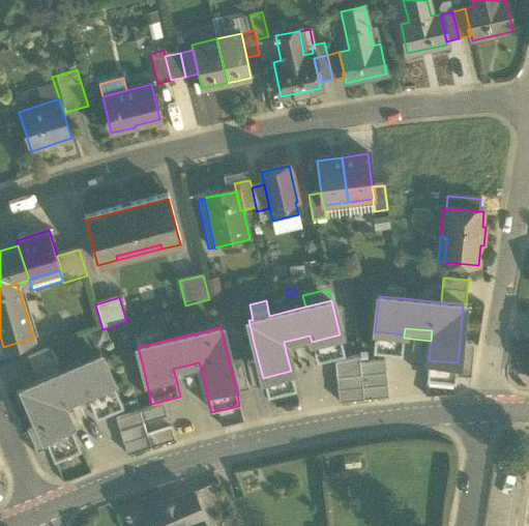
[(404,334),(375,331),(373,354),(402,356),(404,338),(404,334)]
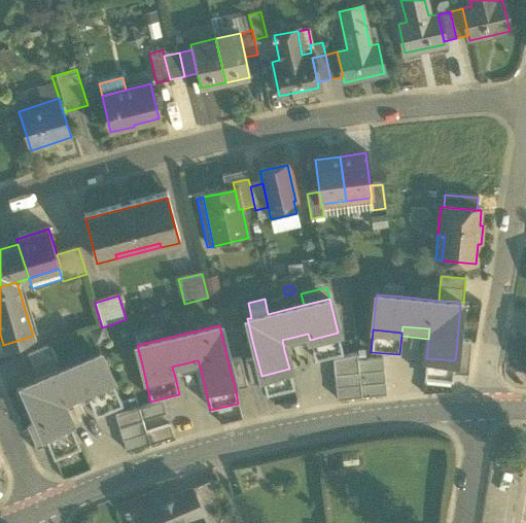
[(338,333),(310,340),(311,344),(315,361),(343,355),(338,333)]
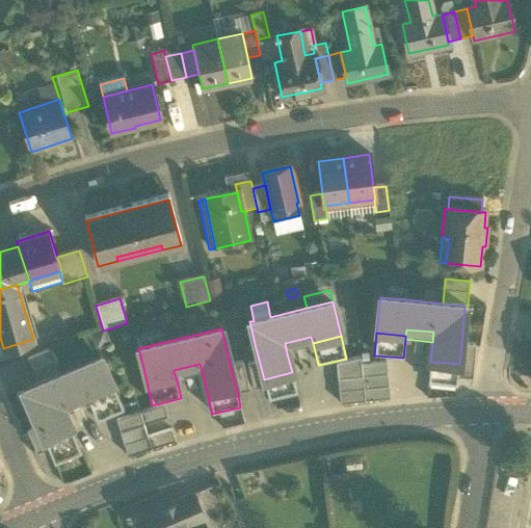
[(285,343),(287,353),(314,347),(313,343),(311,337),(285,343)]
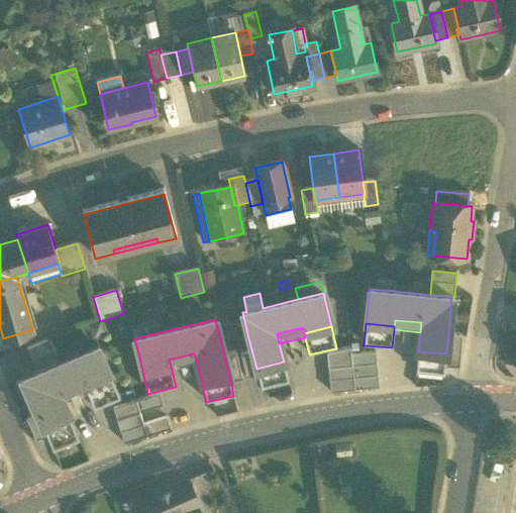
[(462,336),(448,335),(446,353),(445,368),(459,369),(462,336)]
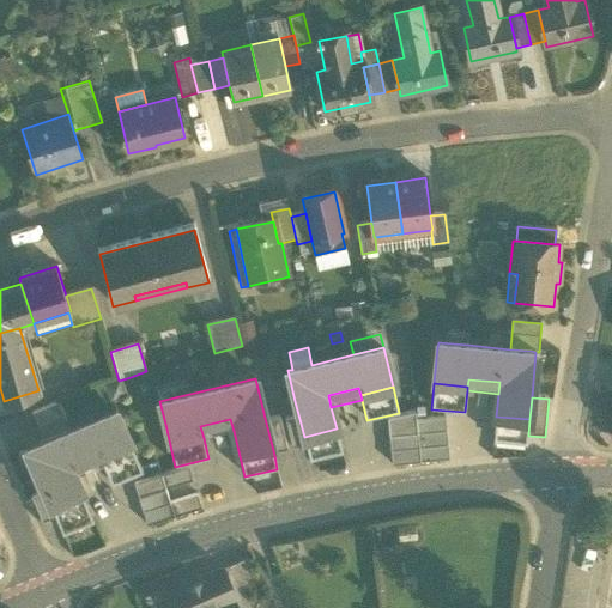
[(32,415),(38,429),(65,418),(59,405),(32,415)]
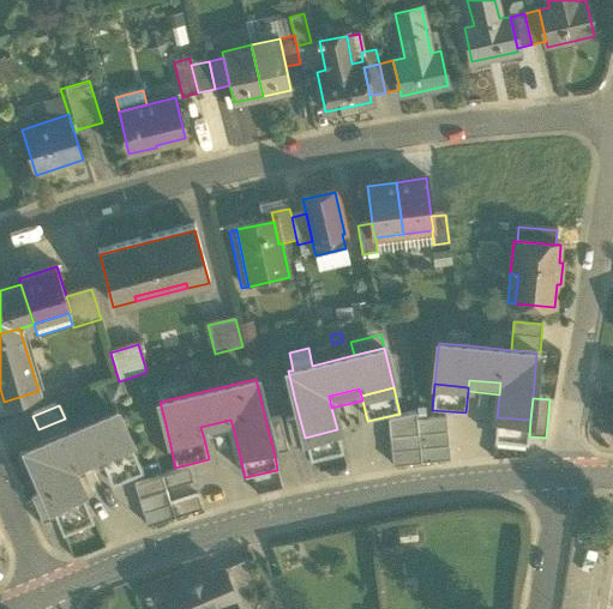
[(56,520),(64,536),(94,523),(74,480),(70,468),(98,456),(103,466),(112,487),(143,474),(116,411),(71,432),(44,442),(26,451),(44,494),(56,520)]
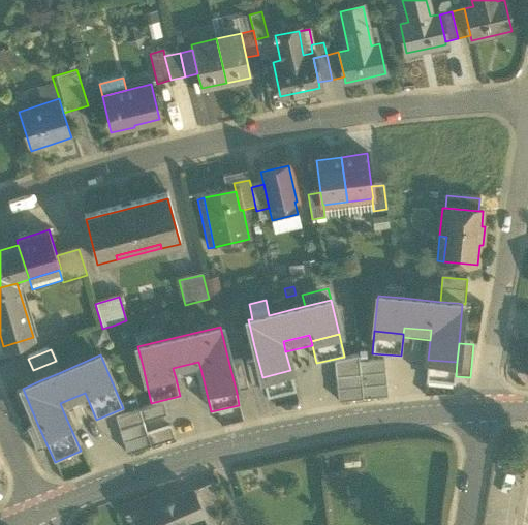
[(338,403),(363,401),(360,364),(359,358),(335,363),(338,403)]
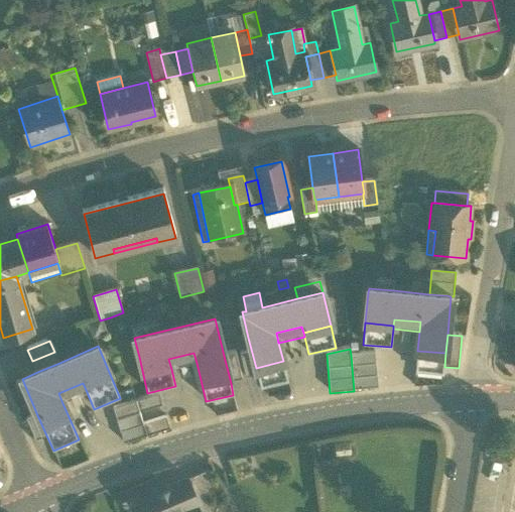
[(445,353),(417,351),(415,371),(443,374),(444,367),(445,353)]
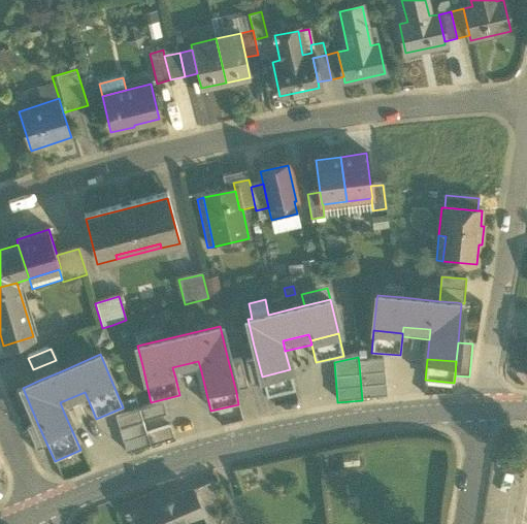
[(33,369),(38,381),(61,371),(56,360),(33,369)]
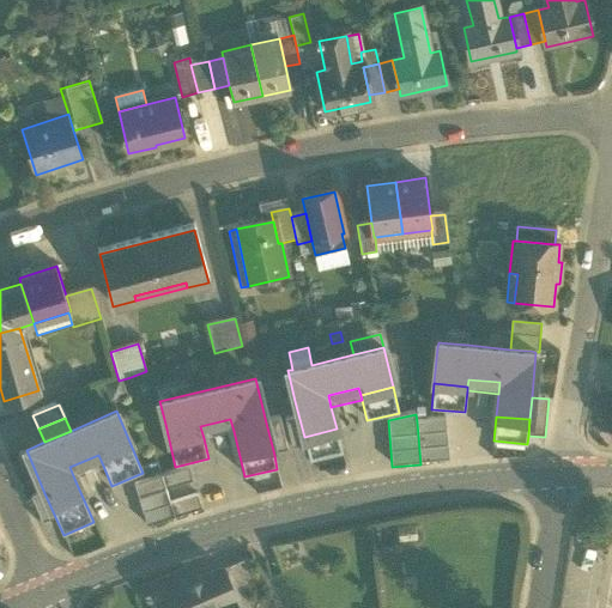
[(200,426),(204,438),(234,431),(230,419),(200,426)]
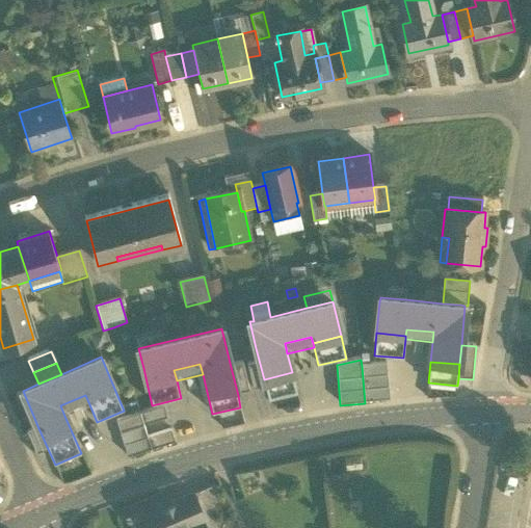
[(243,364),(231,367),(238,395),(249,392),(243,364)]
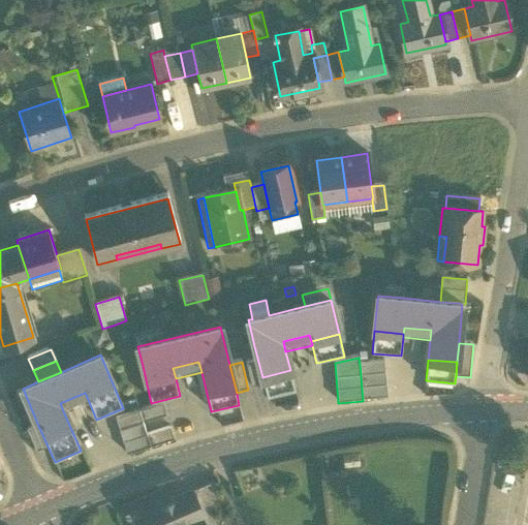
[(252,389),(265,385),(262,377),(258,362),(246,365),(252,389)]
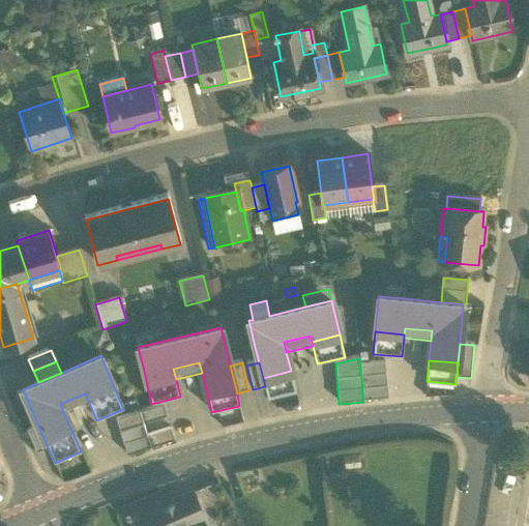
[(385,362),(360,364),(363,402),(388,400),(385,362)]
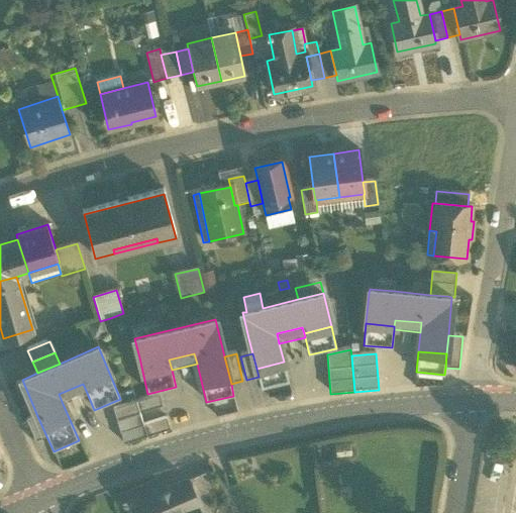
[(284,362),(256,369),(259,377),(262,389),(289,383),(284,362)]
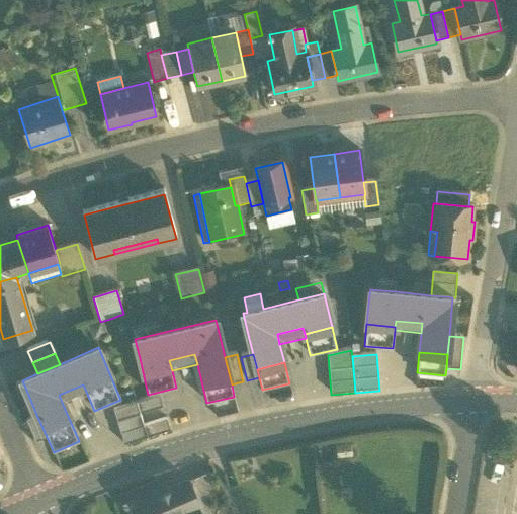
[(63,405),(87,394),(83,384),(59,395),(63,405)]
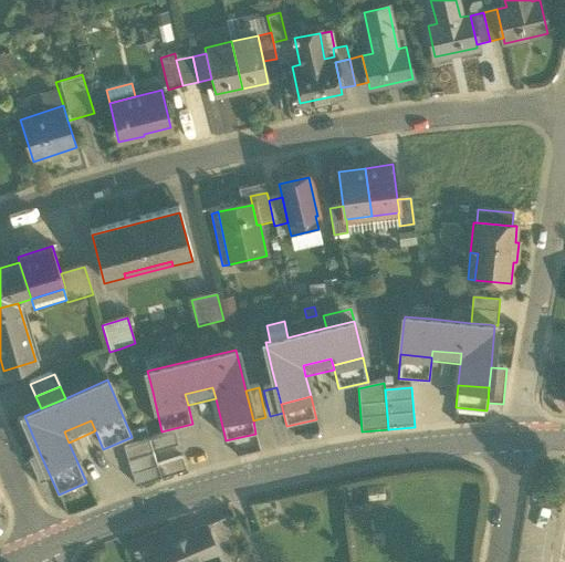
[(175,434),(149,441),(154,455),(178,447),(175,434)]
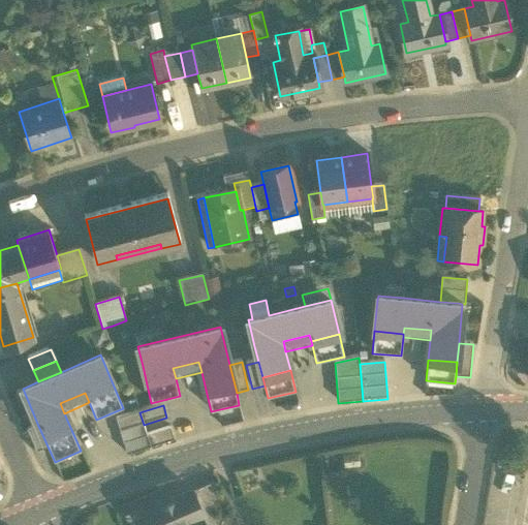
[(116,420),(120,432),(144,425),(140,412),(116,420)]
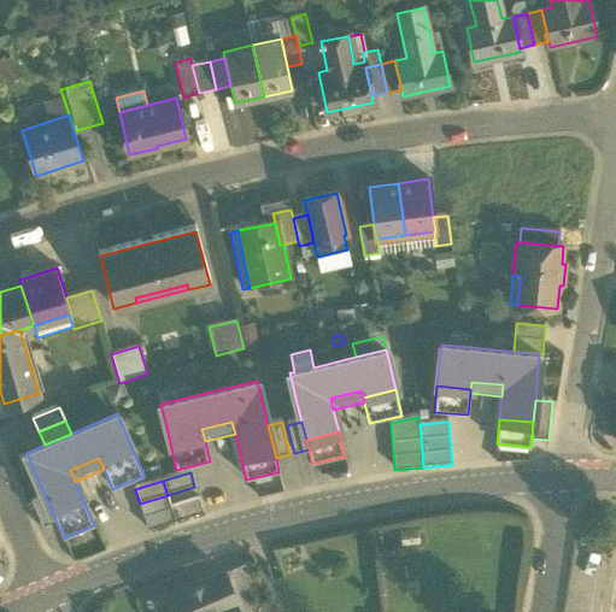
[(168,495),(140,504),(144,518),(171,508),(168,495)]
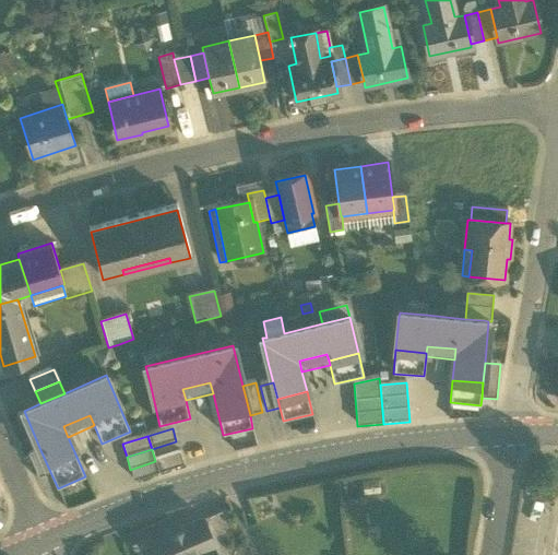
[(28,456),(39,479),(51,474),(40,450),(28,456)]
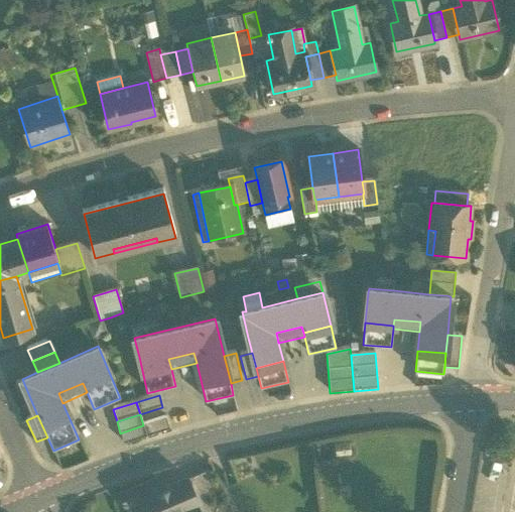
[(166,418),(143,425),(147,437),(170,430),(166,418)]
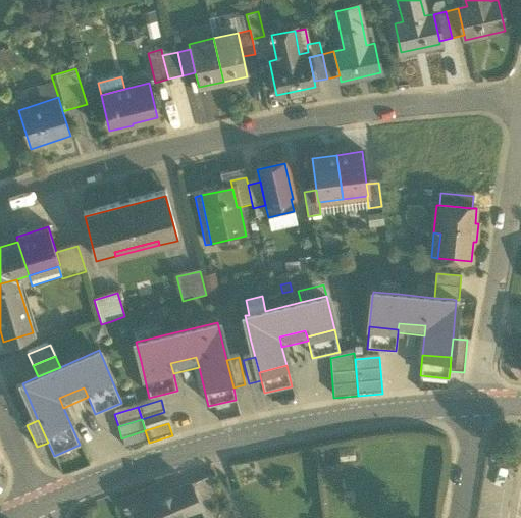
[(121,438),(125,450),(149,443),(145,430),(121,438)]
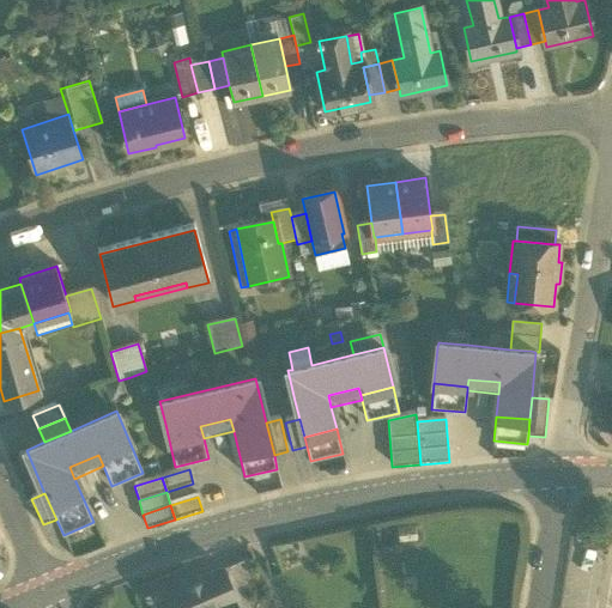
[(205,607),(231,596),(231,597),(234,596),(223,570),(189,584),(165,594),(167,596),(171,607),(205,607)]
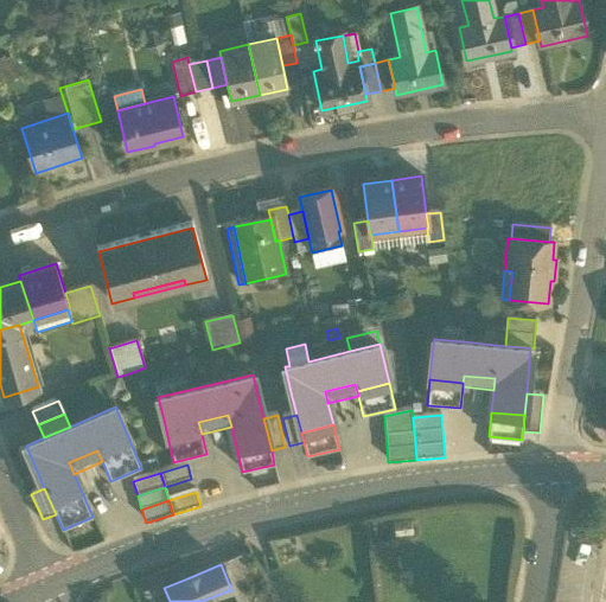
[(142,582),(148,597),(165,590),(164,588),(187,578),(182,565),(142,582)]
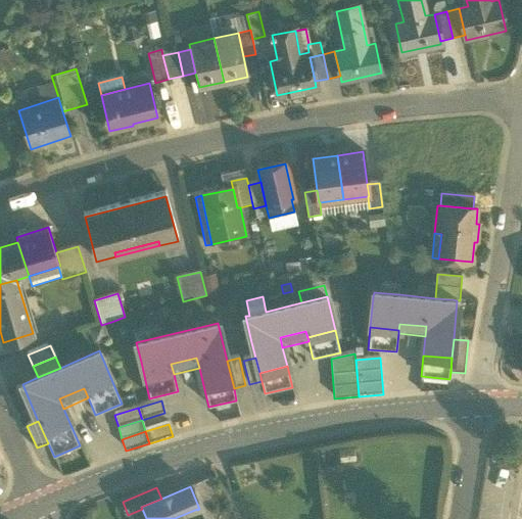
[(201,518),(197,510),(197,509),(175,518),(201,518)]
